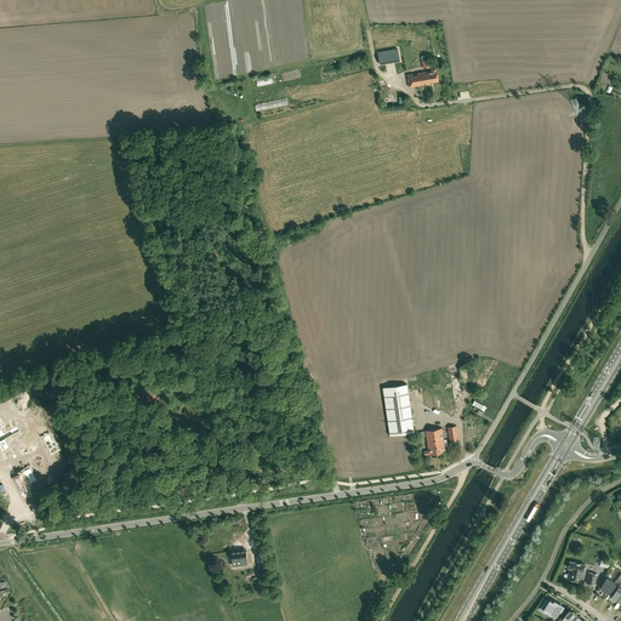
[(431,68),(431,72),(406,75),(409,87),(431,84),(431,83),(438,81),(437,70),(436,72),(436,68),(431,68)]
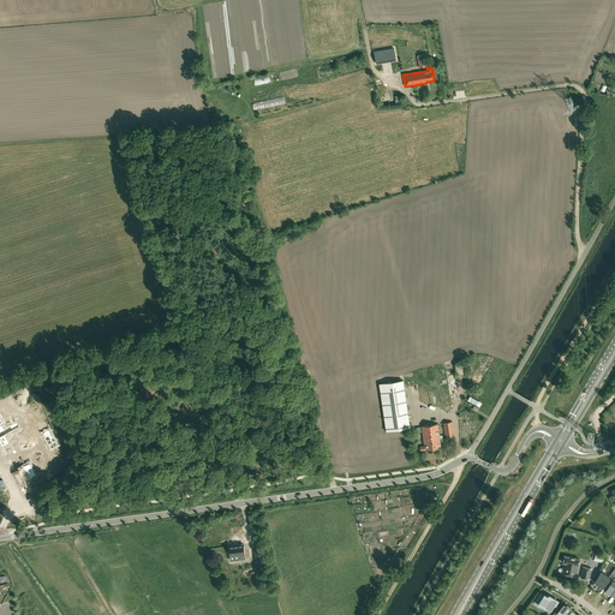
[(410,428),(404,387),(402,380),(380,383),(386,431),(410,428)]
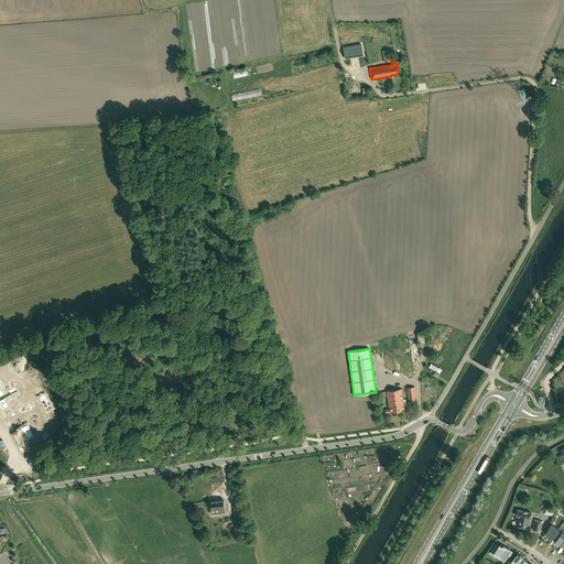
[(442,372),(444,369),(433,362),(431,367),(442,372)]
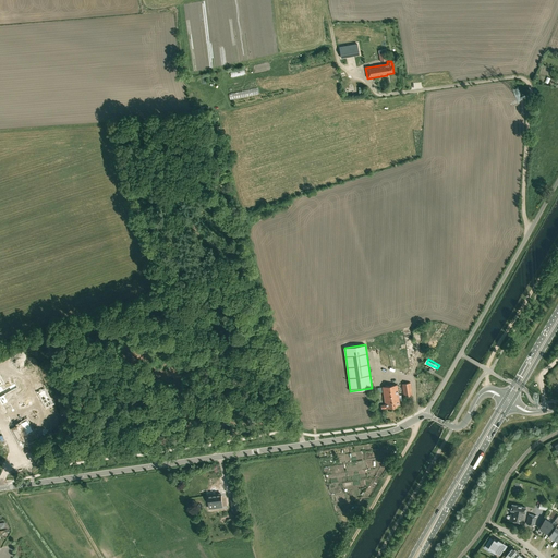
[(412,396),(411,383),(401,385),(403,397),(412,396)]
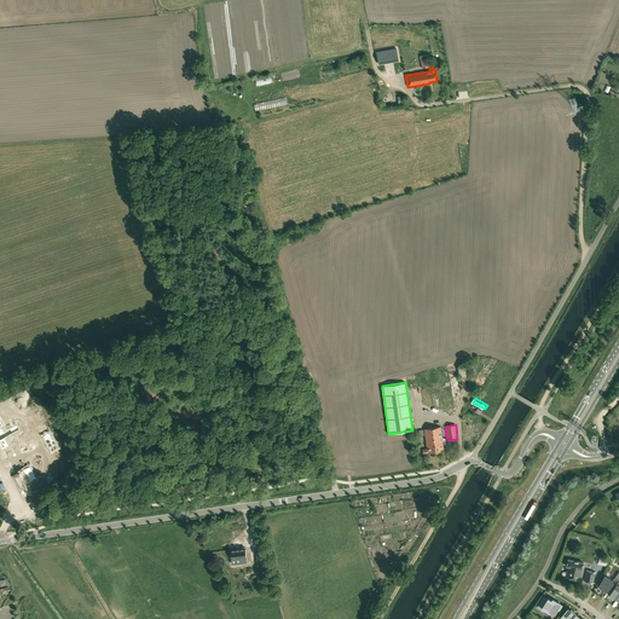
[(441,439),(440,427),(424,429),(428,450),(422,450),(423,453),(444,451),(443,444),(446,444),(445,438),(441,439)]
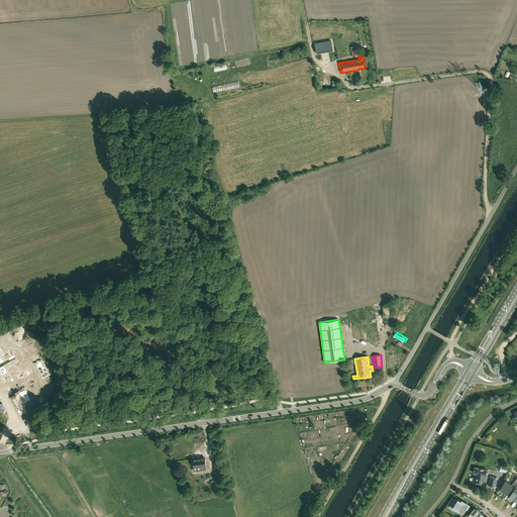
[(41,360),(35,364),(43,377),(48,374),(41,360)]
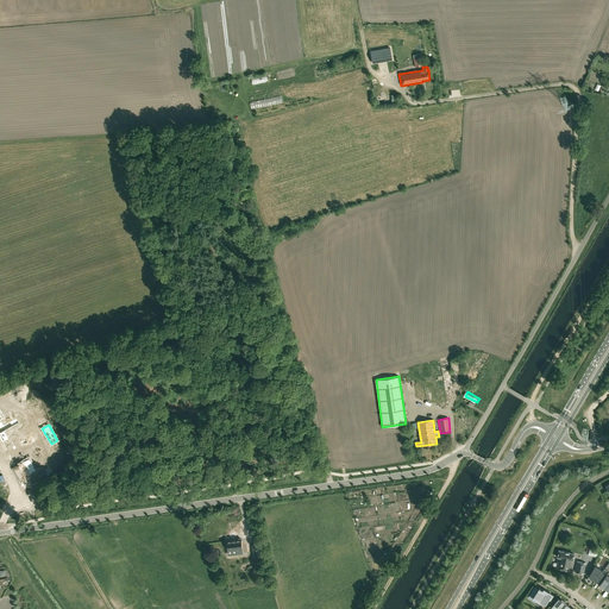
[(20,469),(16,471),(23,484),(29,481),(26,478),(37,472),(30,460),(19,466),(20,469)]
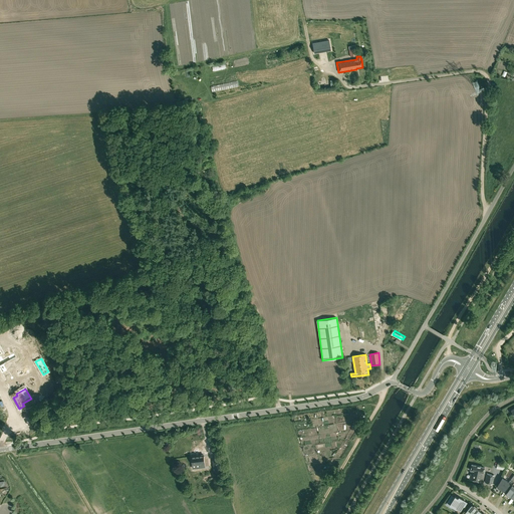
[(205,467),(203,454),(191,456),(192,464),(199,463),(200,467),(205,467)]
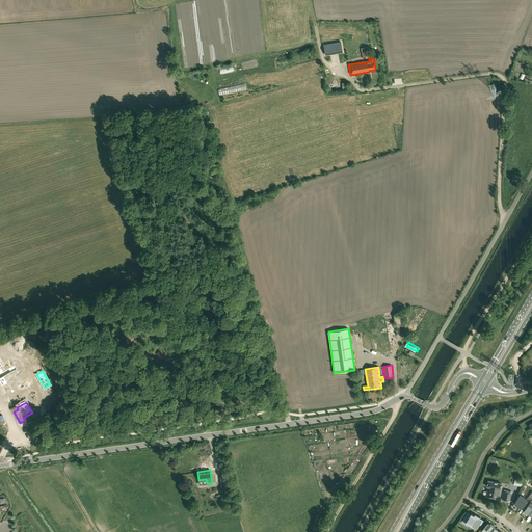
[(501,483),(489,481),(488,481),(486,486),(487,486),(485,496),(498,499),(501,483)]
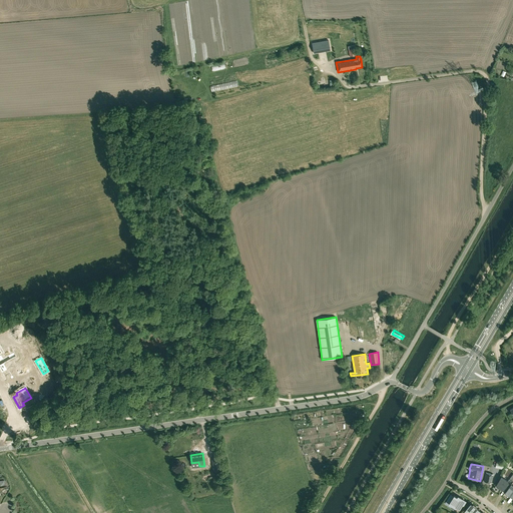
[(491,483),(493,474),(486,473),(484,481),(491,483)]
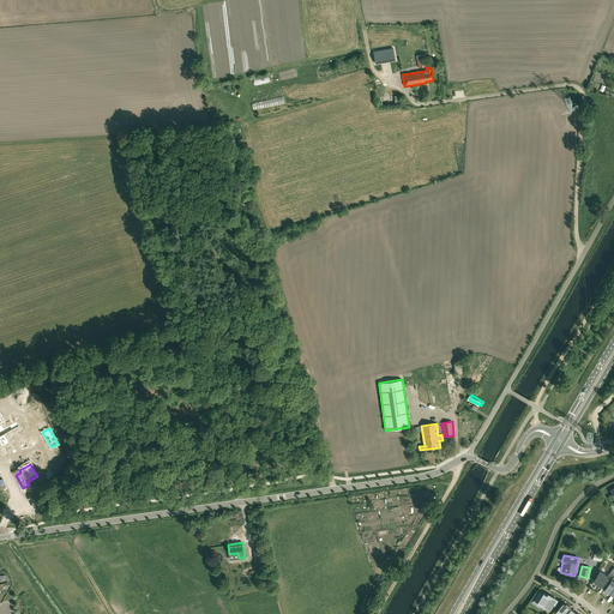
[(600,571),(594,582),(595,582),(595,583),(599,585),(600,584),(606,588),(612,579),(613,576),(609,573),(607,576),(600,571)]
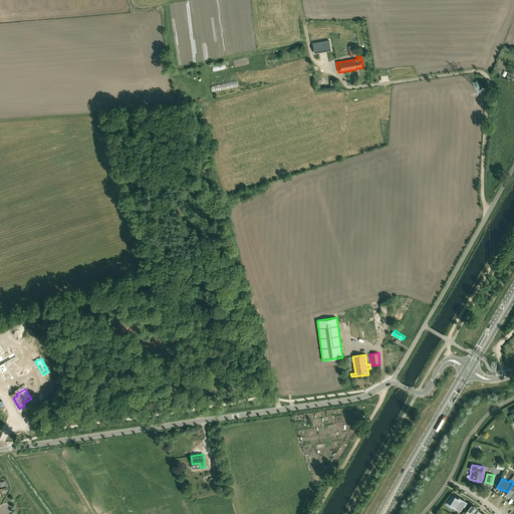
[(507,492),(505,494),(508,497),(509,496),(513,499),(513,486),(512,485),(507,492)]
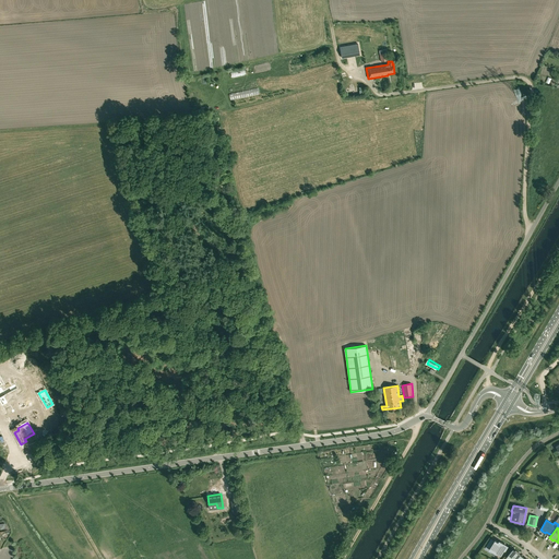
[(507,546),(503,543),(501,542),(500,543),(495,539),(491,545),(488,543),(485,548),(490,552),(491,550),(496,552),(500,555),(503,549),(504,550),(507,546)]
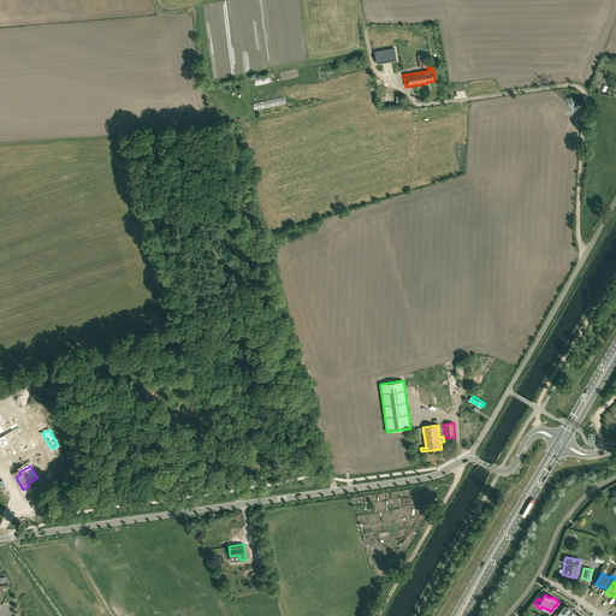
[(573,615),(575,612),(572,610),(573,609),(568,605),(567,606),(566,605),(564,605),(563,608),(558,614),(561,615),(573,615)]
